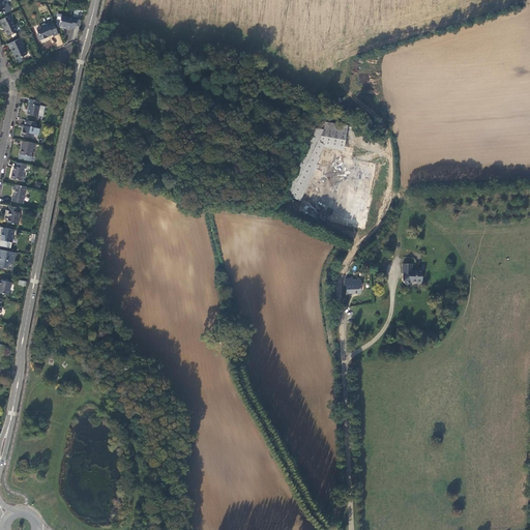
[(3,1),(2,0),(0,0),(0,11),(4,10),(5,13),(11,10),(7,2),(3,4),(1,2),(3,1)]
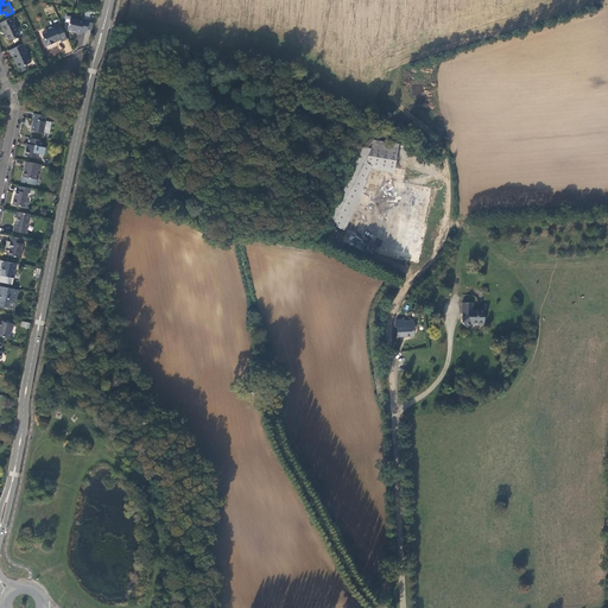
[(69,23),(68,29),(76,30),(76,31),(81,32),(82,31),(87,32),(89,19),(83,19),(83,20),(70,18),(71,16),(67,14),(65,21),(69,23)]
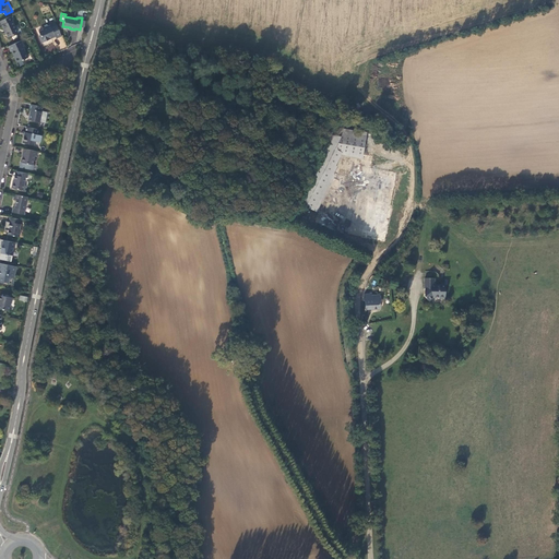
[(11,15),(0,21),(2,25),(4,30),(8,37),(18,32),(11,15)]
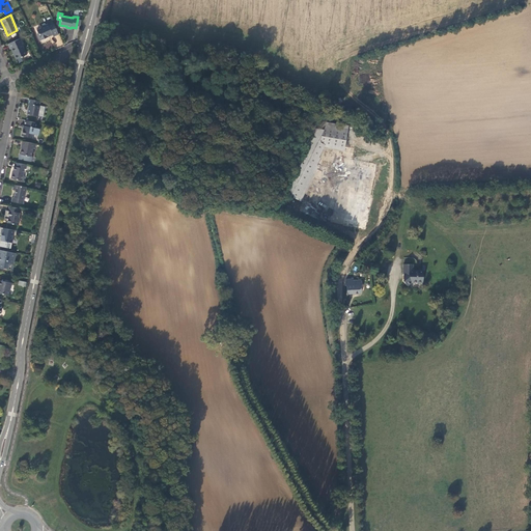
[(54,36),(59,34),(53,21),(48,24),(42,27),(42,28),(37,30),(39,34),(37,34),(40,40),(46,38),(49,36),(53,34),(54,36)]
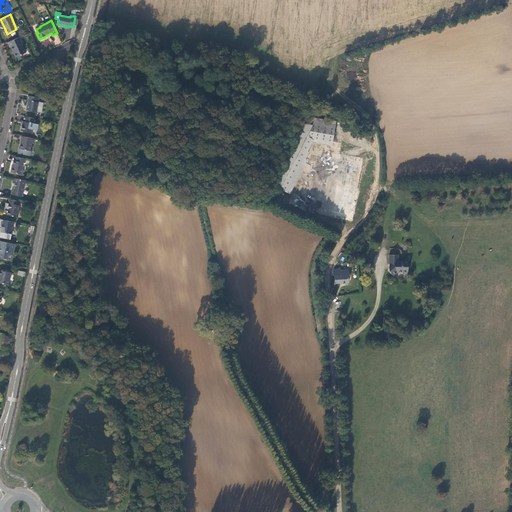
[(22,41),(20,37),(8,42),(10,47),(11,46),(13,51),(16,57),(26,52),(21,42),(22,41)]
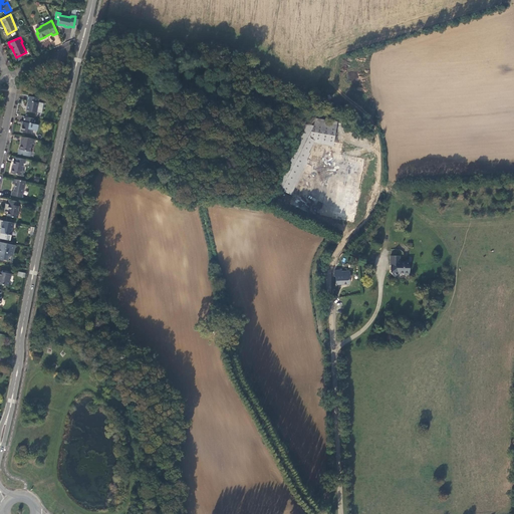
[(38,101),(39,97),(28,95),(27,100),(28,100),(28,104),(27,110),(36,111),(42,112),(43,102),(38,101)]
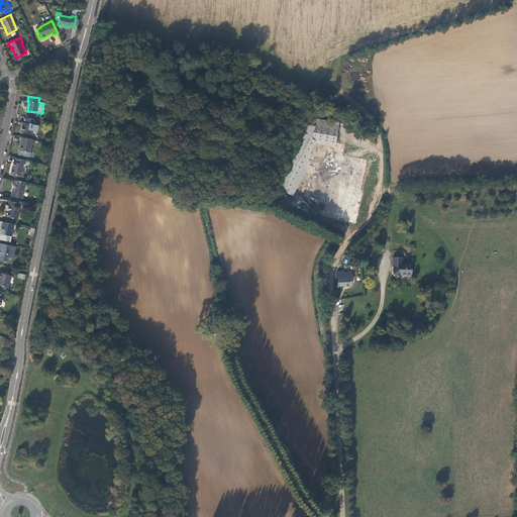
[(34,124),(35,119),(25,117),(24,122),(23,126),(22,125),(21,131),(31,133),(32,128),(33,128),(34,124)]
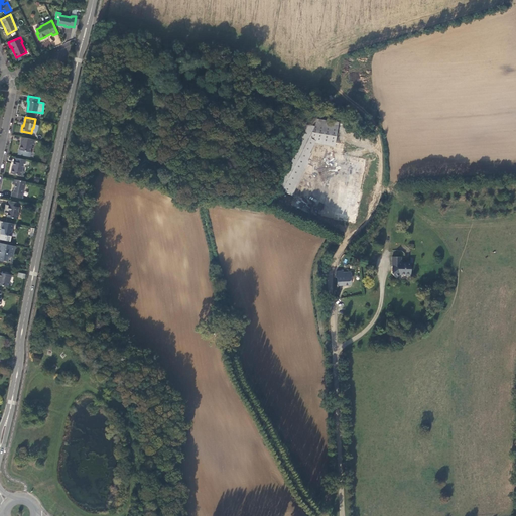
[(292,153),(276,187),(288,194),(305,159),(315,139),(335,142),(338,123),(313,118),(311,126),(306,125),(292,153)]
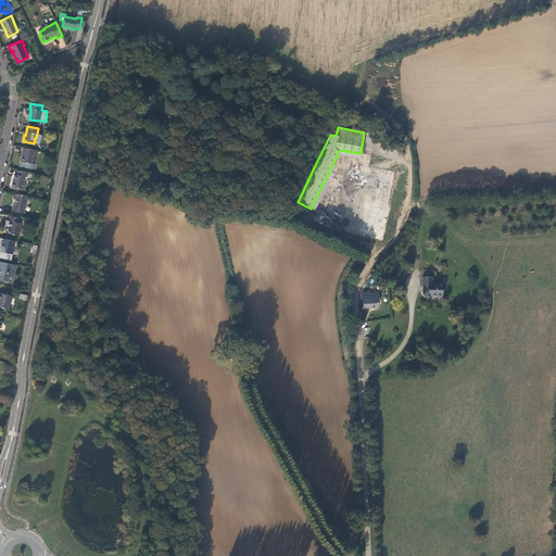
[(23,156),(22,161),(33,163),(35,154),(37,155),(38,150),(24,148),(23,152),(24,152),(23,156)]
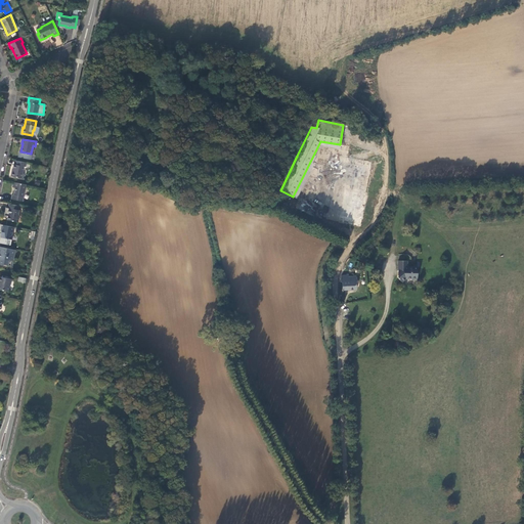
[(26,166),(27,163),(16,160),(15,165),(14,164),(13,168),(12,171),(11,175),(22,177),(24,166),(26,166)]
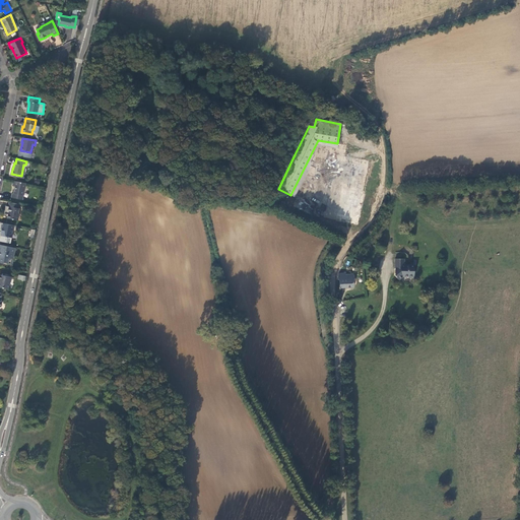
[(24,190),(25,183),(13,181),(12,186),(15,186),(15,189),(14,188),(14,191),(13,193),(12,193),(11,197),(22,199),(23,195),(24,191),(24,190)]
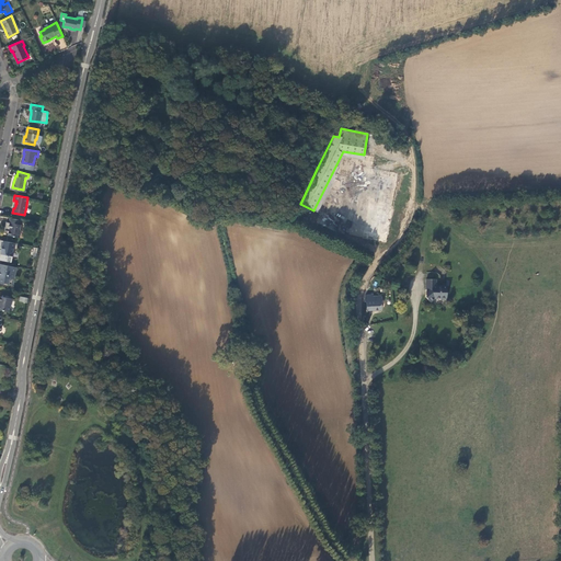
[(369,203),(363,236),(386,241),(392,208),(369,203)]
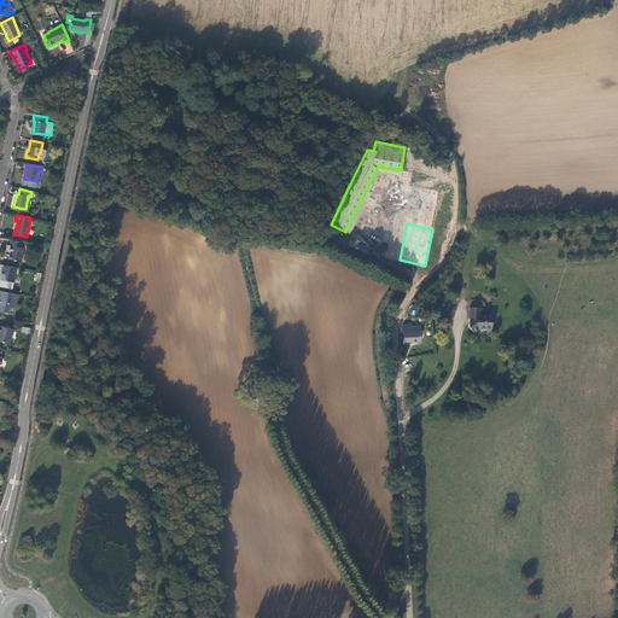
[(22,248),(23,243),(11,240),(10,244),(11,245),(10,251),(11,251),(10,254),(9,258),(22,262),(23,254),(22,251),(23,248),(22,248)]
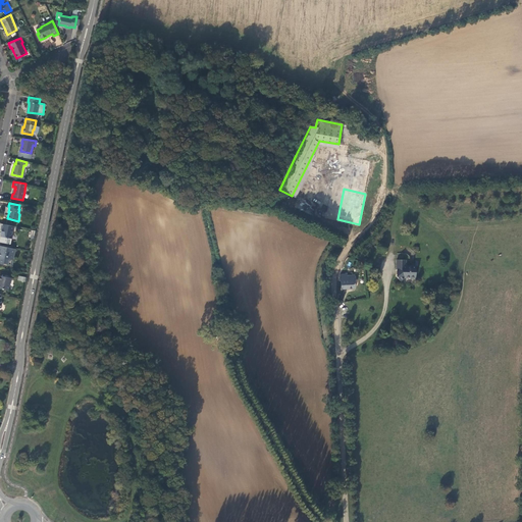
[(0,237),(11,239),(12,230),(13,230),(14,226),(1,223),(0,227),(2,228),(1,231),(0,237)]
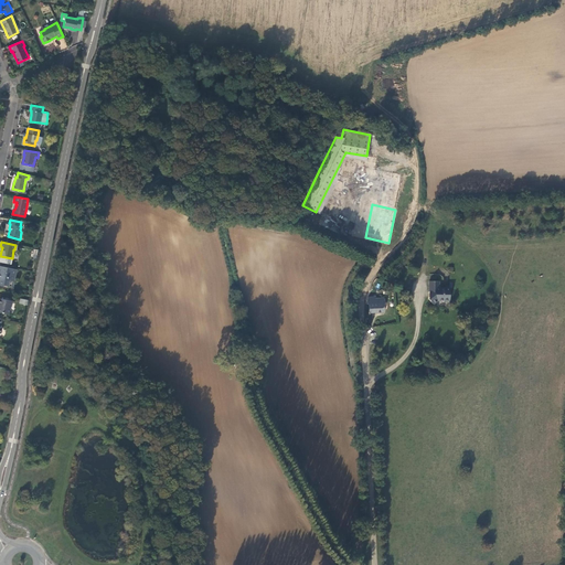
[(9,269),(9,267),(3,266),(0,265),(0,285),(1,284),(9,286),(9,281),(10,281),(13,279),(16,270),(9,269)]
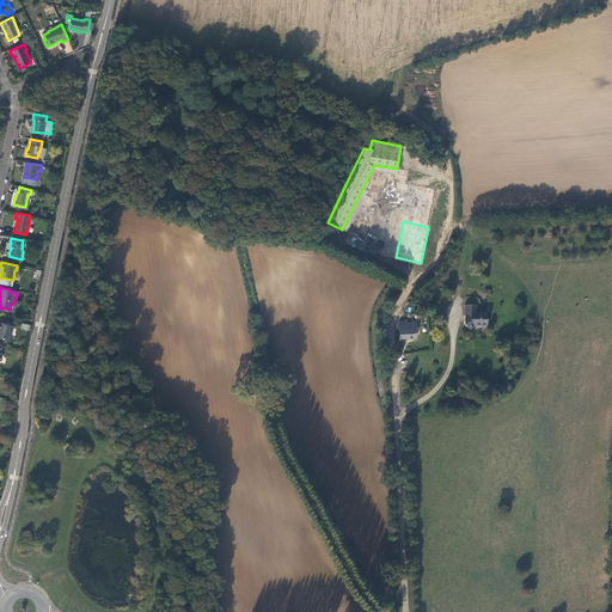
[(465,320),(465,324),(470,329),(473,325),(487,325),(487,311),(476,311),(475,305),(464,305),(465,317),(466,317),(466,319),(465,320)]
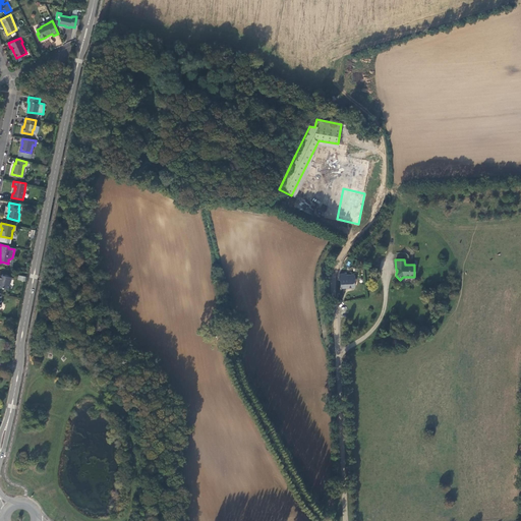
[(340,281),(340,289),(354,287),(353,275),(346,276),(346,274),(339,275),(338,281),(340,281)]
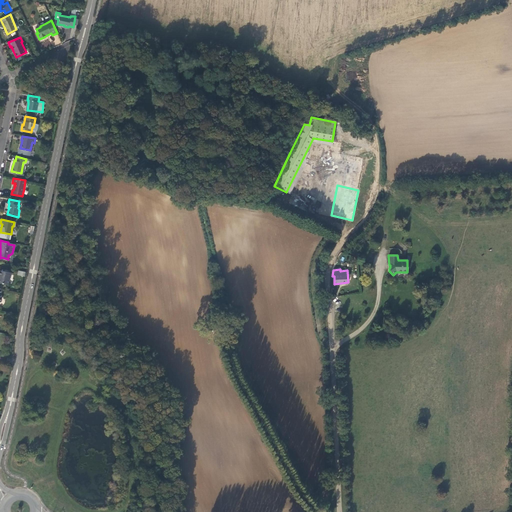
[(12,273),(0,270),(0,282),(8,284),(9,279),(10,279),(12,273)]
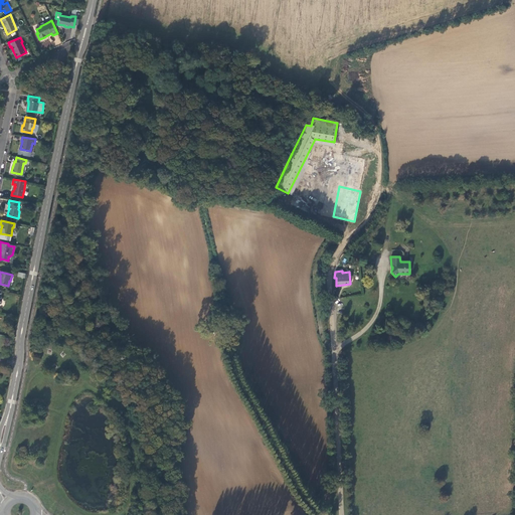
All buildings are outlined.
